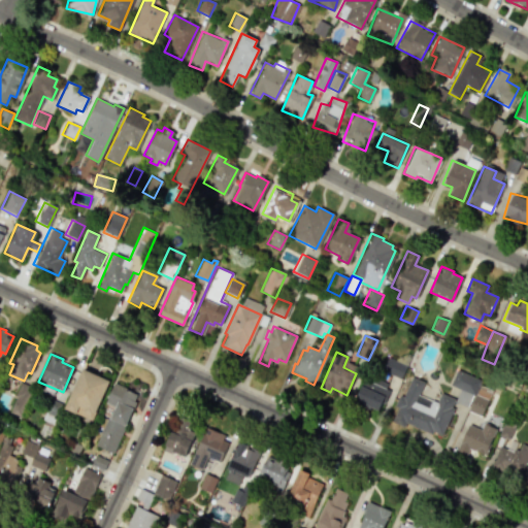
[(387,357),(406,365),(400,380),(381,370),(387,357)]
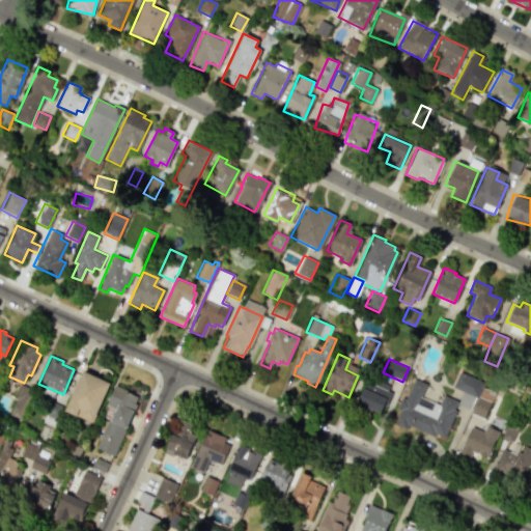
[(83,370),(110,383),(91,422),(64,410),(83,370)]
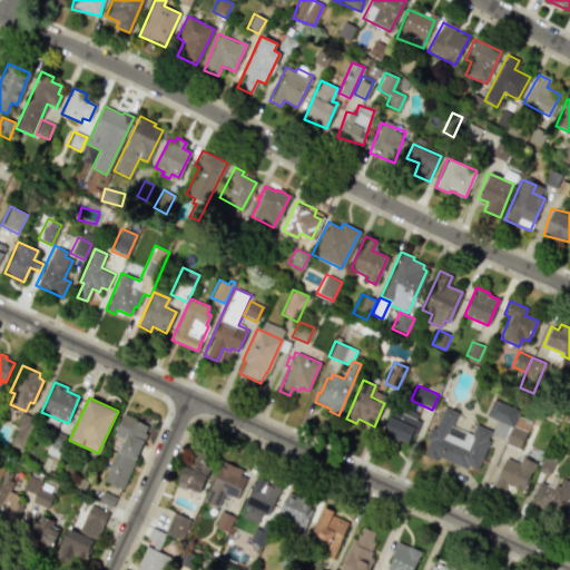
[(492,397),(519,410),(516,418),(511,428),(509,426),(503,439),(491,433),(497,420),(484,415),(492,397)]
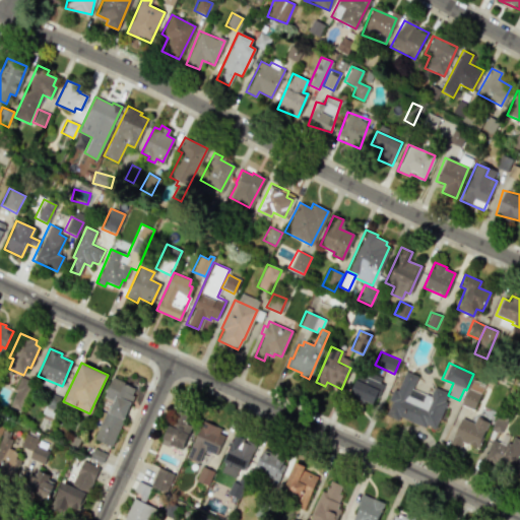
[(378,397),(383,384),(380,383),(382,378),(360,368),(349,393),(372,403),(375,396),(378,397)]
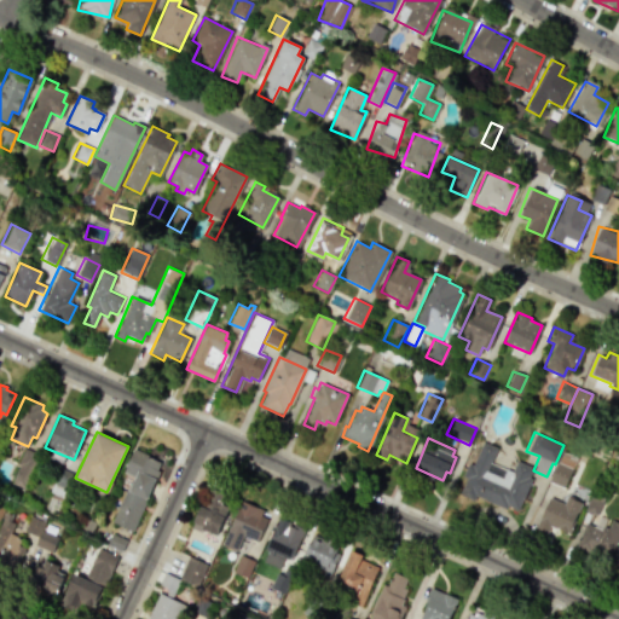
[(516,461),(532,468),(527,478),(531,479),(516,510),(507,505),(504,508),(475,495),(473,501),(458,493),(466,478),(461,476),(467,462),(470,464),(481,440),(497,447),(490,462),(512,472),(516,461)]
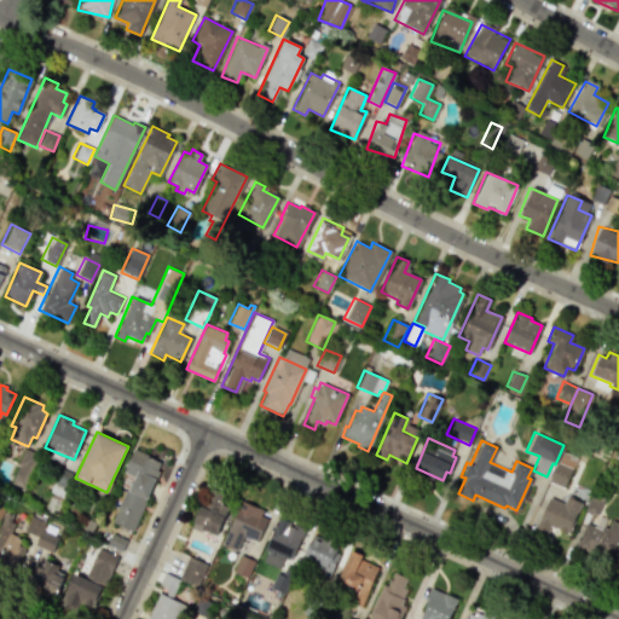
[(23,449),(38,456),(23,489),(9,482),(23,449)]
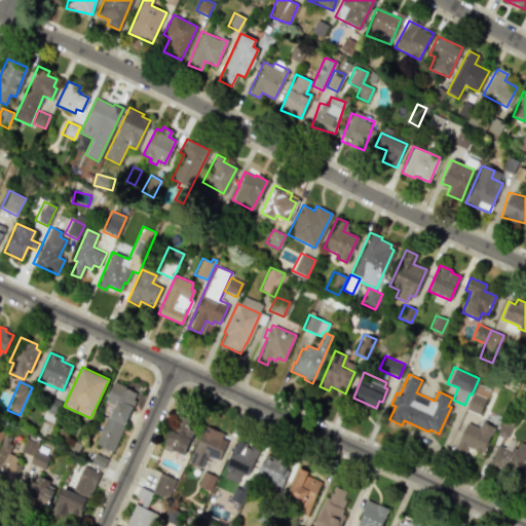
[(113,381),(125,386),(124,388),(136,393),(133,399),(136,401),(112,451),(95,443),(112,404),(104,401),(113,381)]
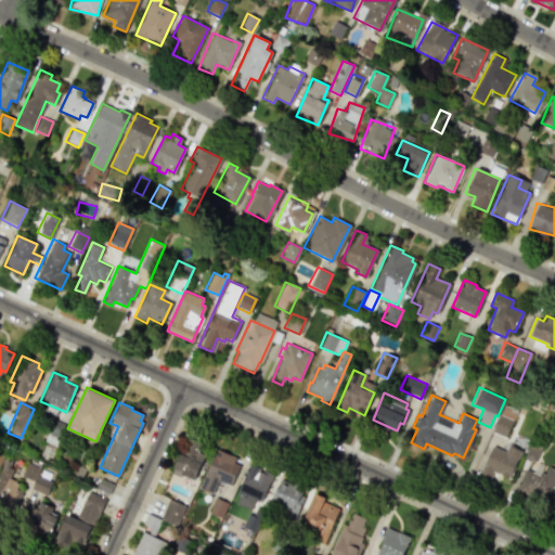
[(505,438),(516,412),(502,407),(498,416),(491,431),(505,438)]
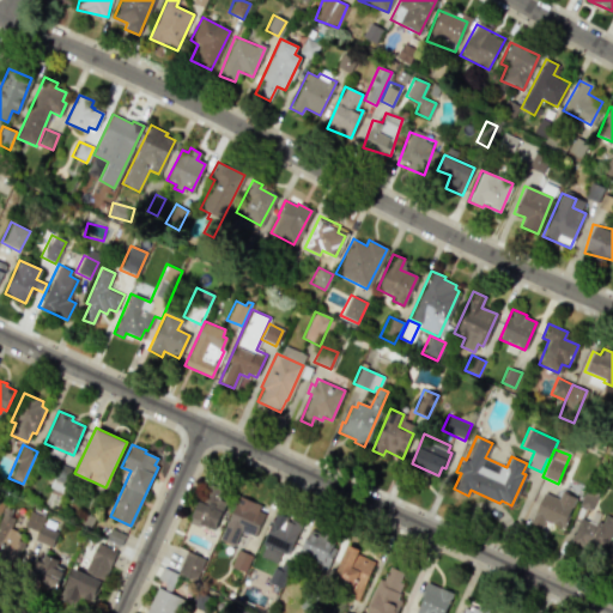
[(59,463),(73,469),(61,495),(47,487),(59,463)]
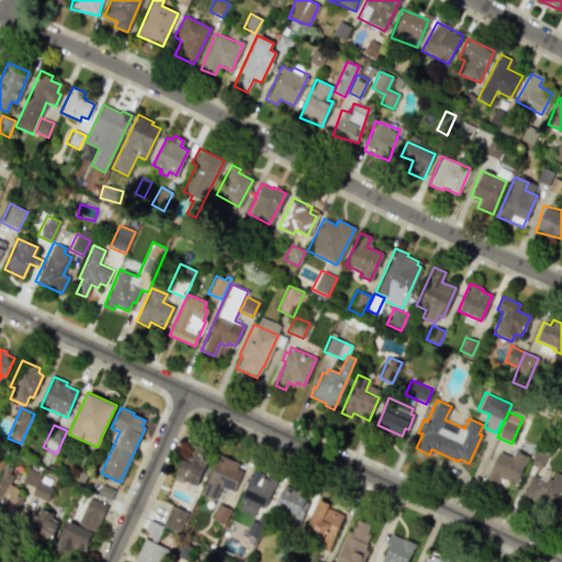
[(537,447),(547,452),(540,468),(529,463),(537,447)]
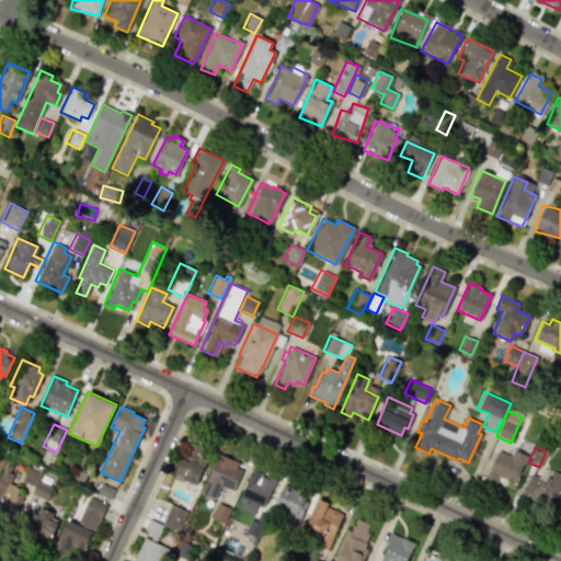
[(515,484),(522,472),(518,470),(526,455),(514,449),(510,457),(497,451),(484,478),(494,482),(497,477),(515,484)]
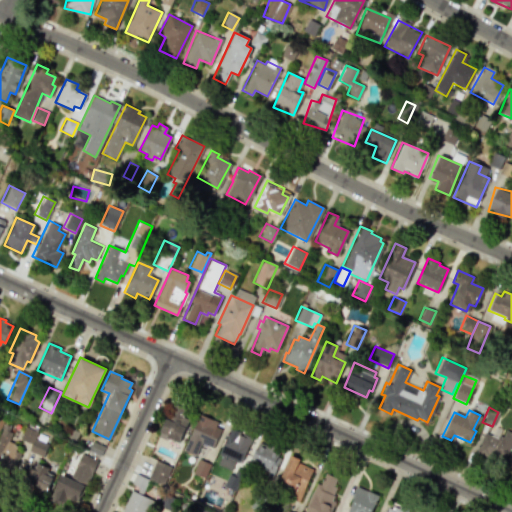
[(165,418),(159,433),(179,442),(188,419),(177,415),(174,422),(165,418)]
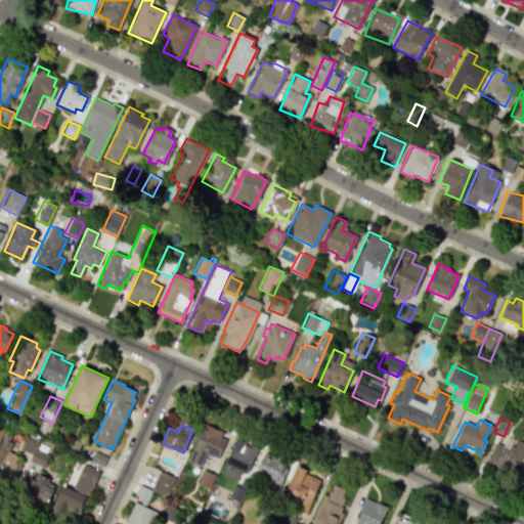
[(205,453),(217,459),(227,435),(204,425),(188,462),(200,466),(205,453)]
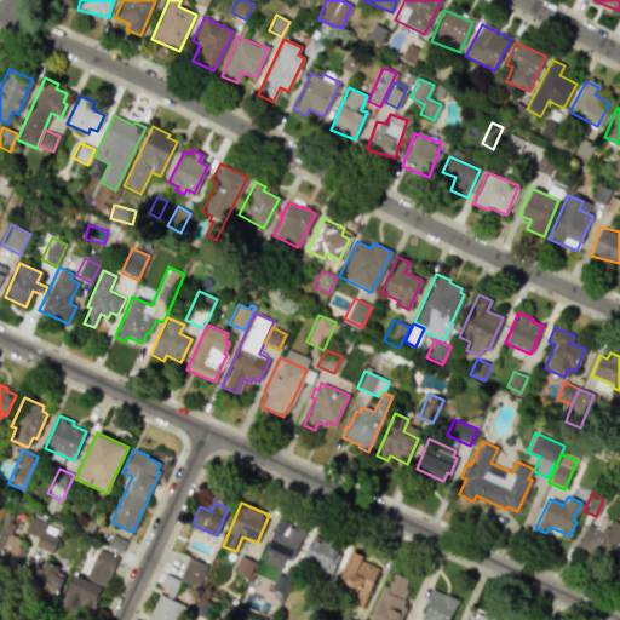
[(0,523),(5,514),(12,516),(10,522),(13,524),(9,534),(23,540),(19,547),(24,549),(12,575),(0,569),(0,523)]
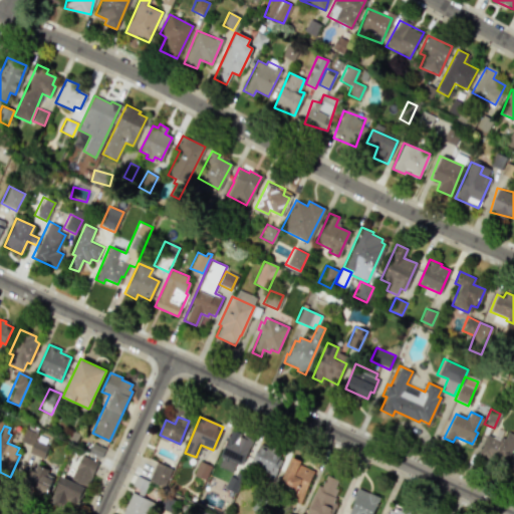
[(30,446),(36,433),(24,428),(19,441),(30,446)]
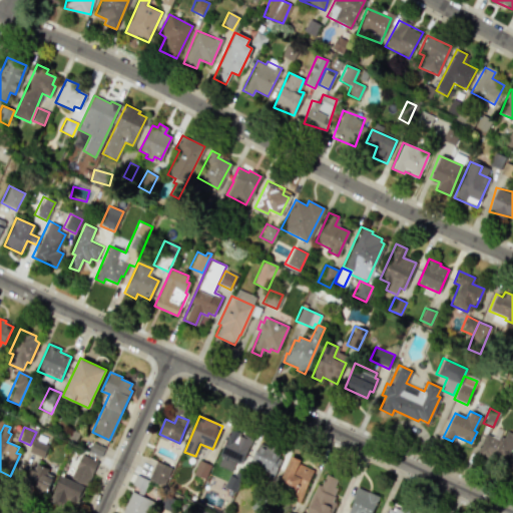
[(215,465),(231,471),(234,462),(241,464),(252,438),(230,429),(215,465)]
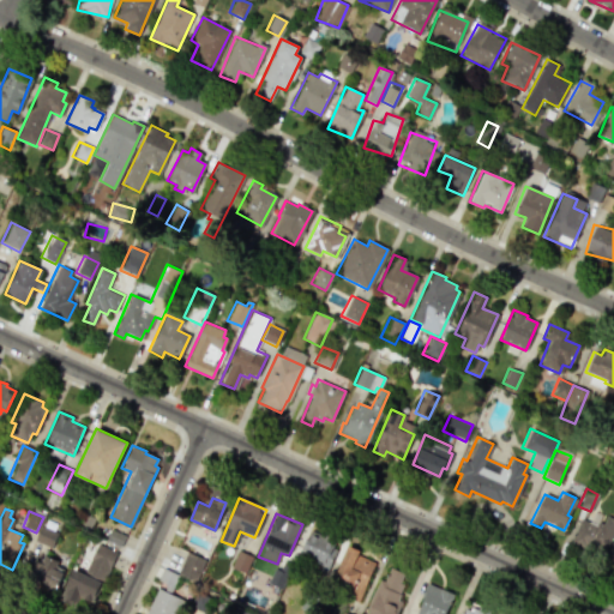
[(606,515),(613,518),(613,530),(605,551),(585,541),(582,547),(570,541),(581,518),(595,525),(597,521),(602,523),(606,515)]
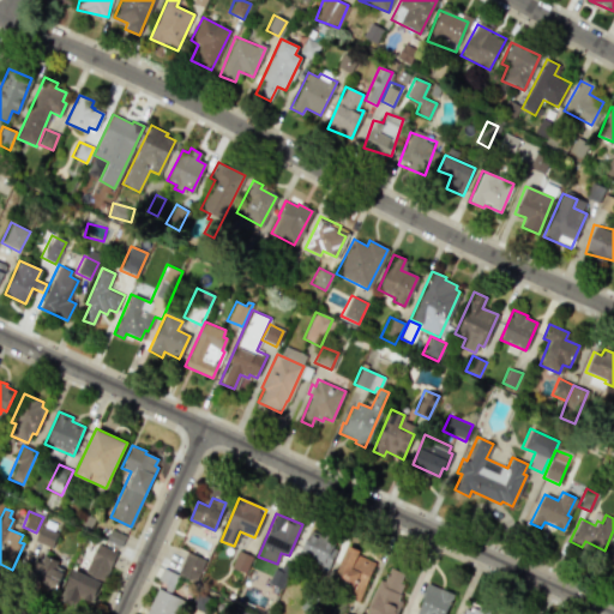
[(35,541),(41,525),(58,533),(50,548),(35,541)]
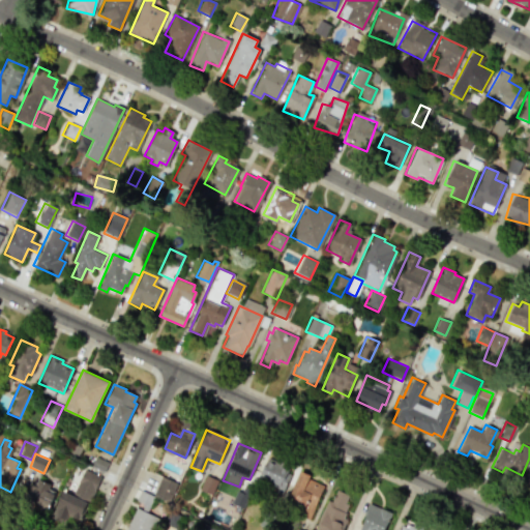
[(95,457),(108,462),(104,472),(91,466),(95,457)]
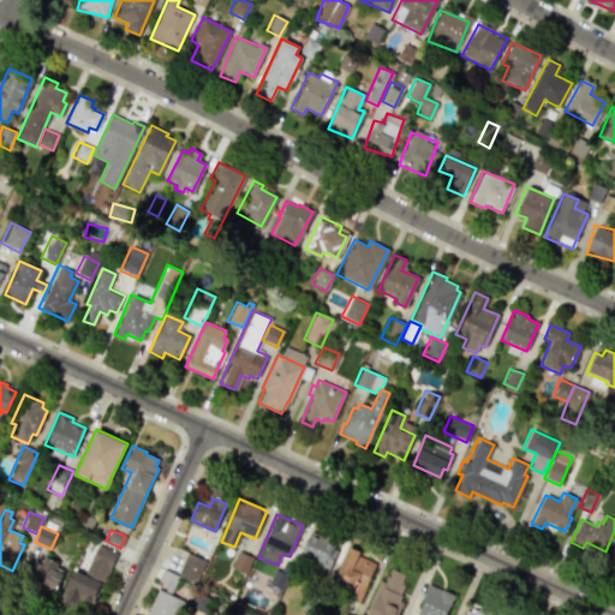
[(320,571),(327,574),(340,543),(311,531),(302,555),(323,563),(320,571)]
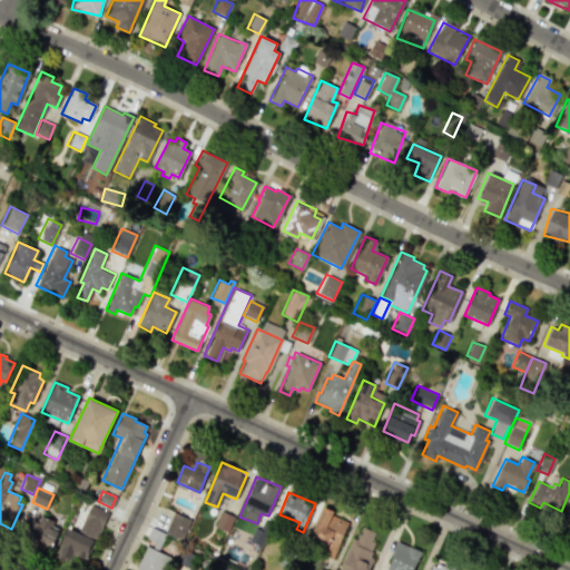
[(569,521),(569,494),(560,518),(569,521)]
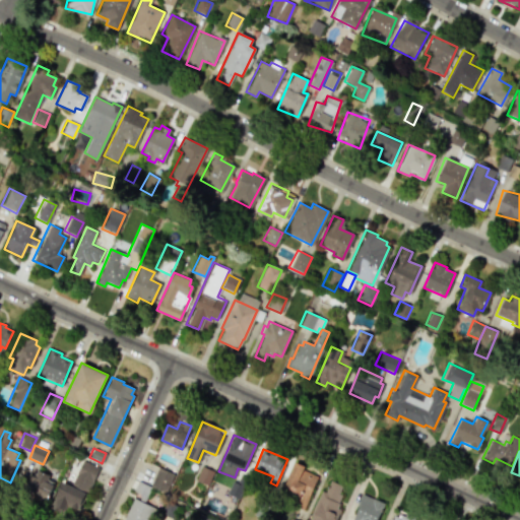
[(70,485),(82,460),(100,467),(76,516),(60,508),(58,511),(50,507),(62,481),(70,485)]
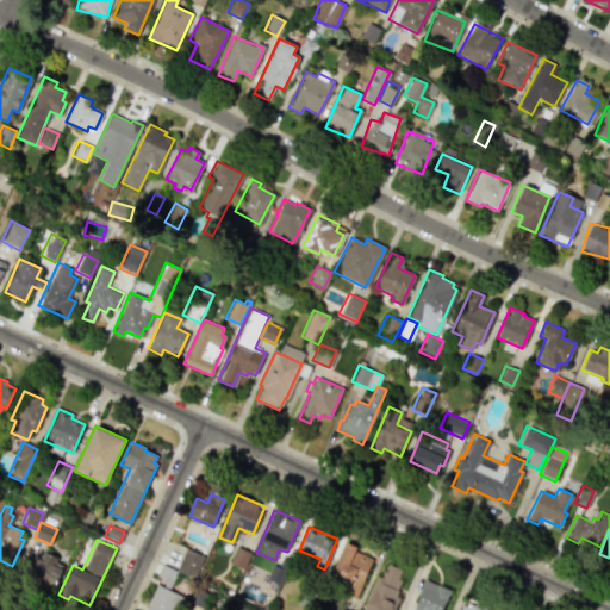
[(347,593),(356,597),(373,556),(344,545),(331,576),(350,585),(347,593)]
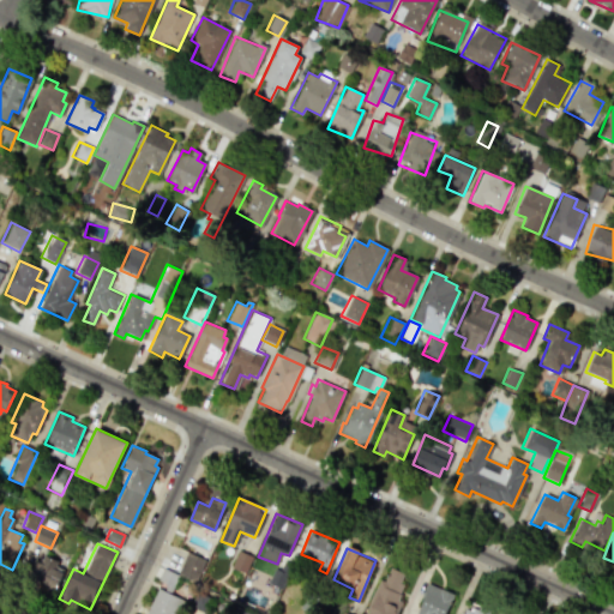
[(178,573),(197,582),(205,560),(186,552),(178,573)]
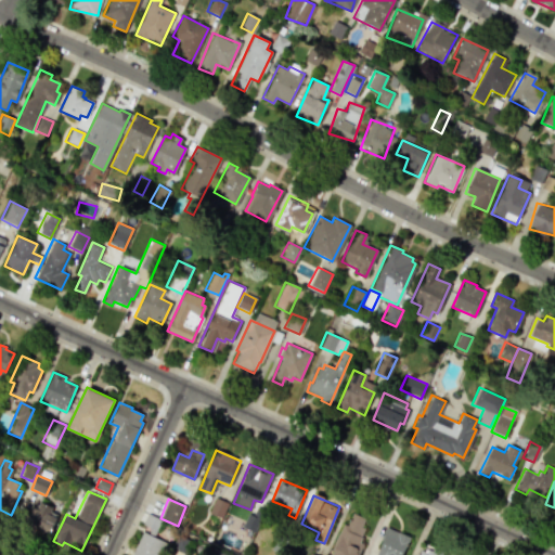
[(56,517),(48,536),(24,525),(35,503),(38,504),(39,501),(52,506),(49,514),(56,517)]
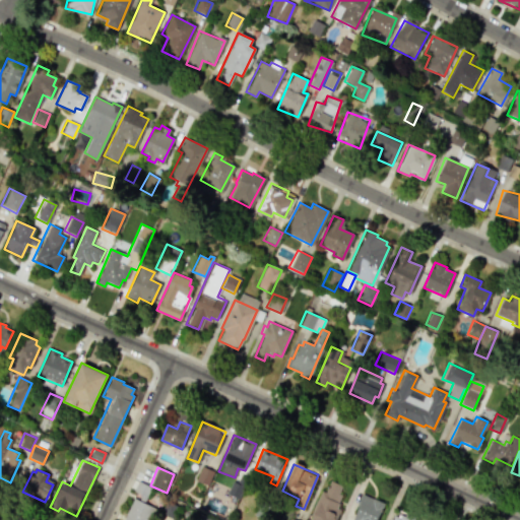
[(312,515),(324,519),(336,519),(340,510),(335,508),(343,486),(329,481),(325,492),(321,491),(312,515)]
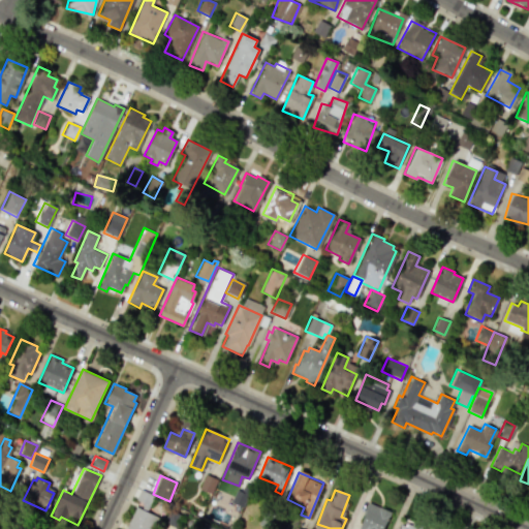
[(360,525),(372,528),(383,528),(391,511),(368,503),(360,525)]
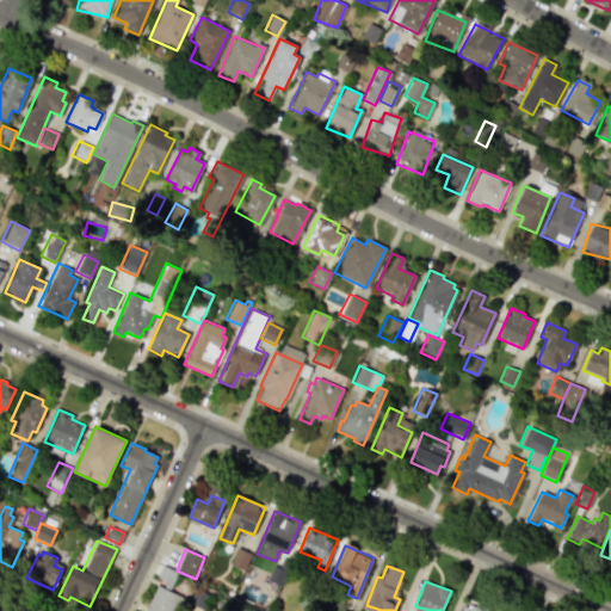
[(178,610),(178,590),(150,590),(150,610),(178,610)]
